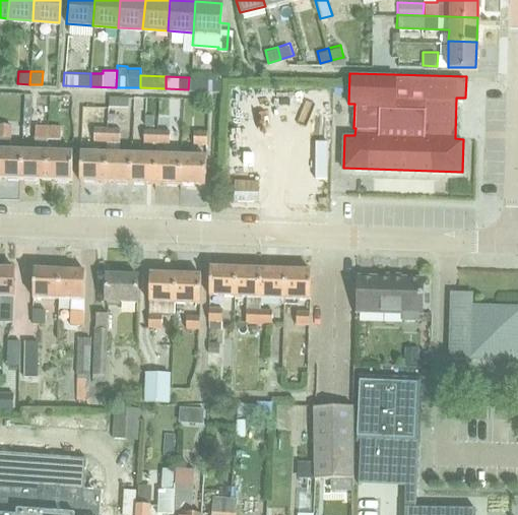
[(189,77),(188,89),(220,90),(220,79),(217,79),(217,77),(203,77),(189,77)]
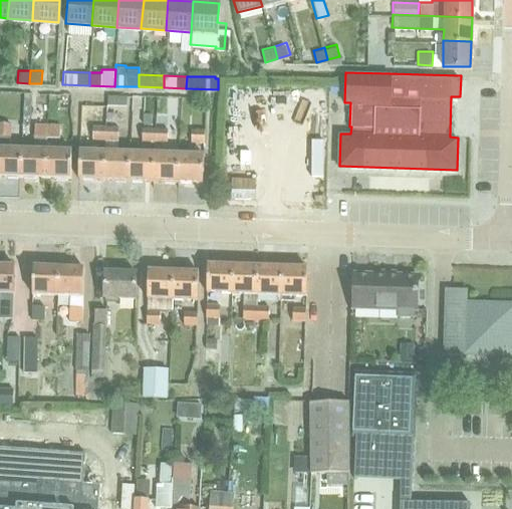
[(106,93),(105,103),(125,103),(125,94),(106,93)]
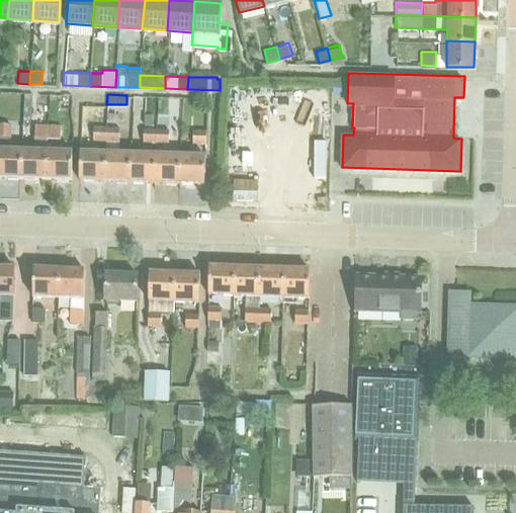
[(168,125),(168,116),(158,116),(158,125),(168,125)]
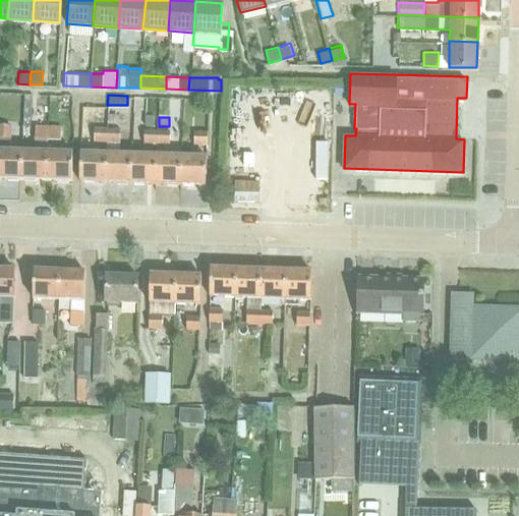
[(0,176),(20,178),(21,150),(9,149),(10,136),(10,123),(0,122),(0,176)]
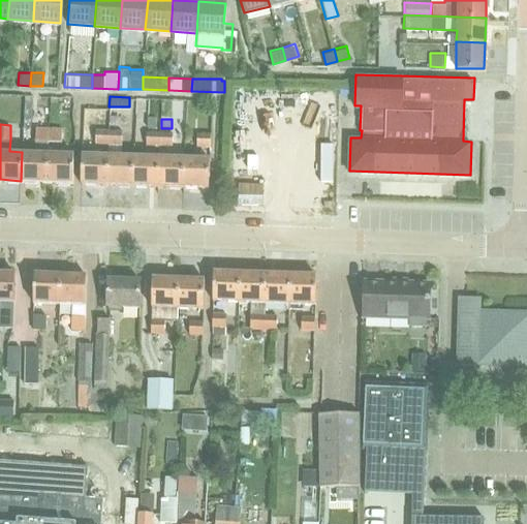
[(22,152),(21,181),(45,181),(47,152),(47,137),(49,137),(49,125),(35,125),(35,137),(34,152),(22,152)]
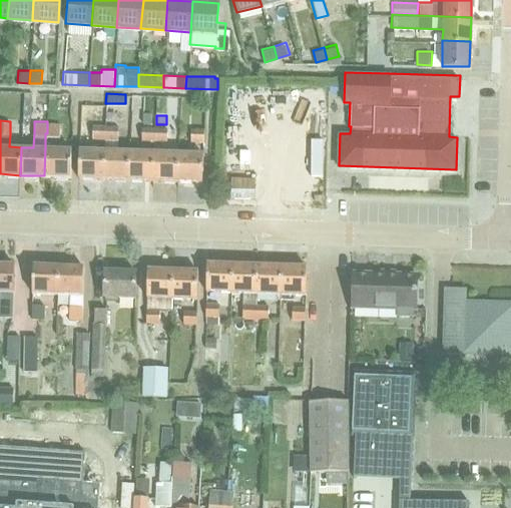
[(60,122),(47,121),(47,133),(59,134),(60,122)]
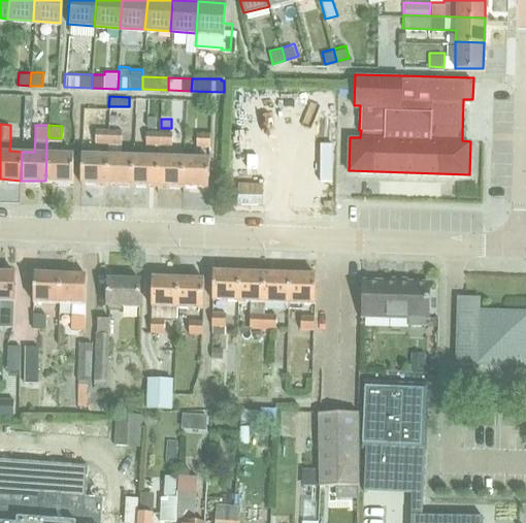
[(94,126),(94,138),(107,139),(107,127),(94,126)]
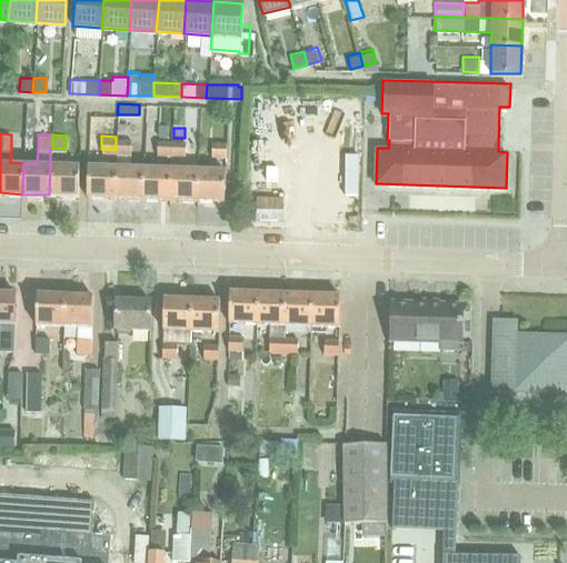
[(115,166),(113,197),(141,198),(142,167),(129,167),(130,137),(116,137),(116,150),(115,166)]
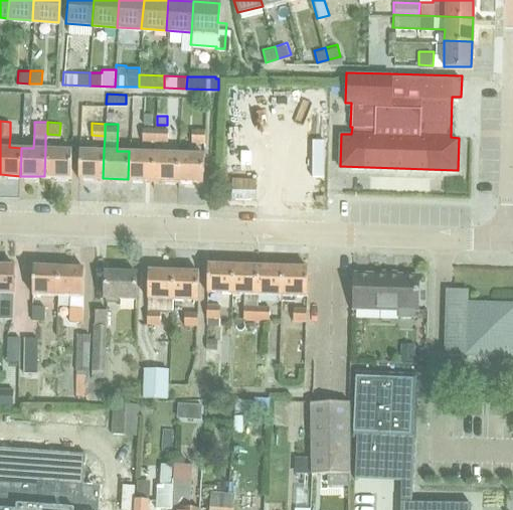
[(155,138),(156,126),(143,125),(142,137),(155,138)]
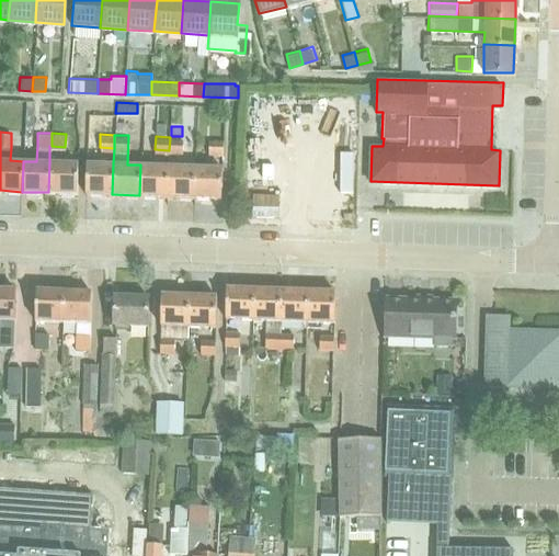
[(170,137),(169,150),(183,150),(183,137),(170,137)]
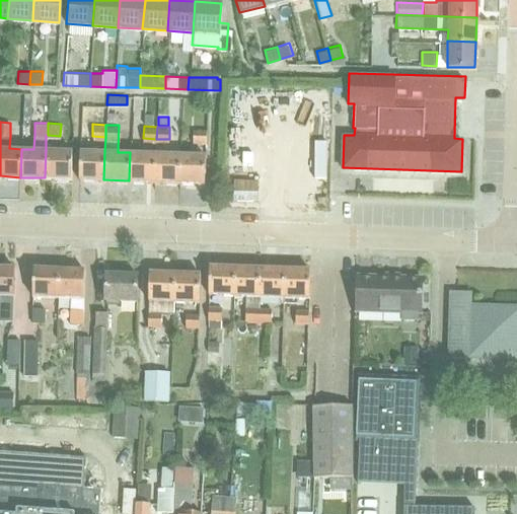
[(205,142),(205,128),(192,128),(192,141),(205,142)]
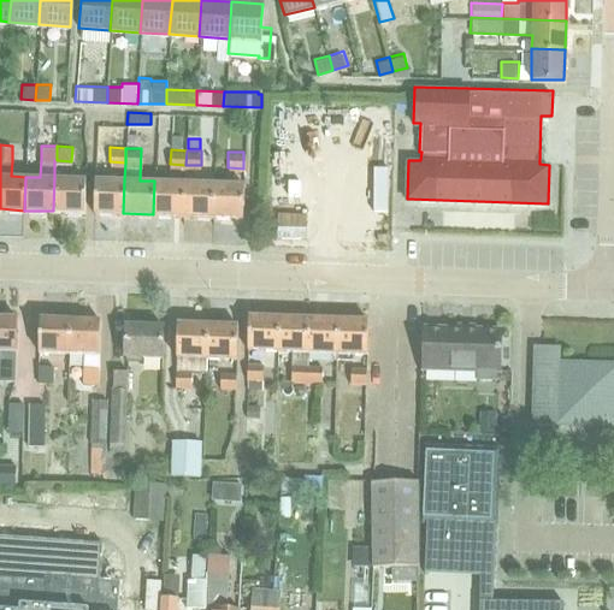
[(84,178),(54,177),(53,211),(83,212),(84,178)]
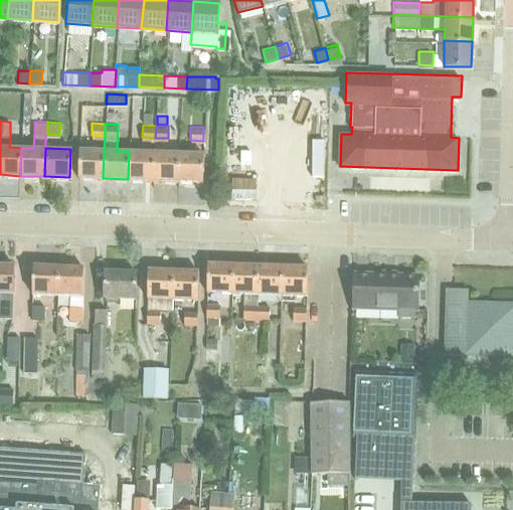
[(103,178),(104,150),(78,149),(77,177),(103,178)]
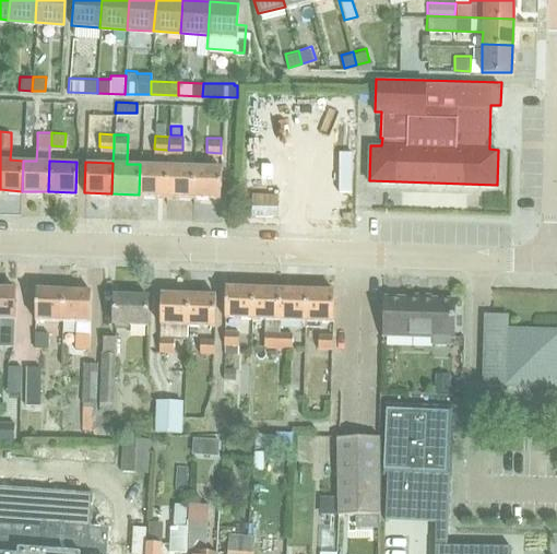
[(140,164),(139,195),(165,196),(166,165),(140,164)]
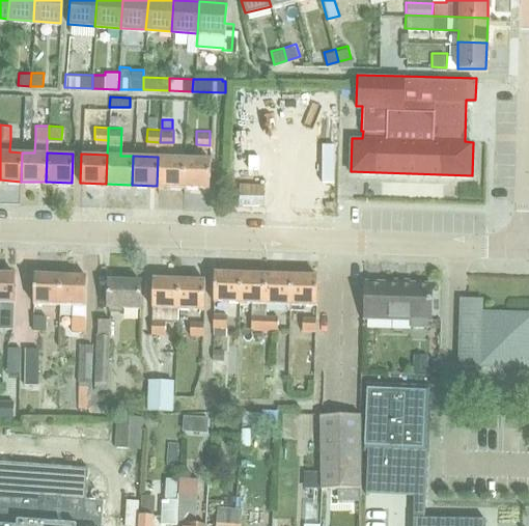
[(183,158),(158,157),(157,186),(182,187),(183,158)]
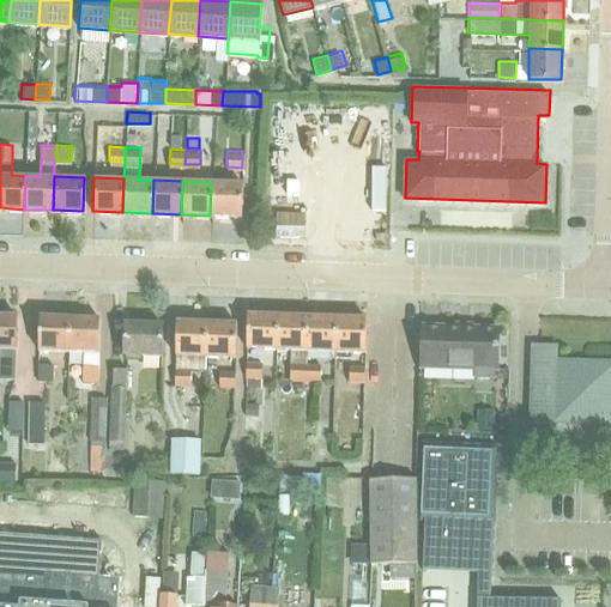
[(241,183),(211,182),(210,216),(240,216),(241,183)]
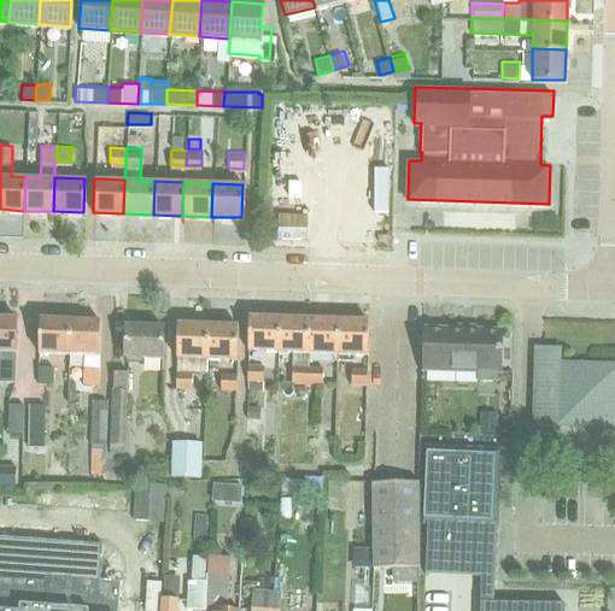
[(0,377),(15,379),(15,350),(17,317),(0,315),(0,377)]
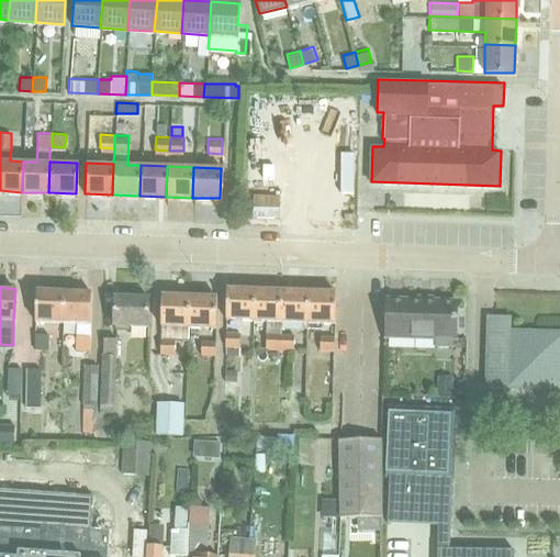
[(254,320),(255,289),(226,288),(225,319),(254,320)]
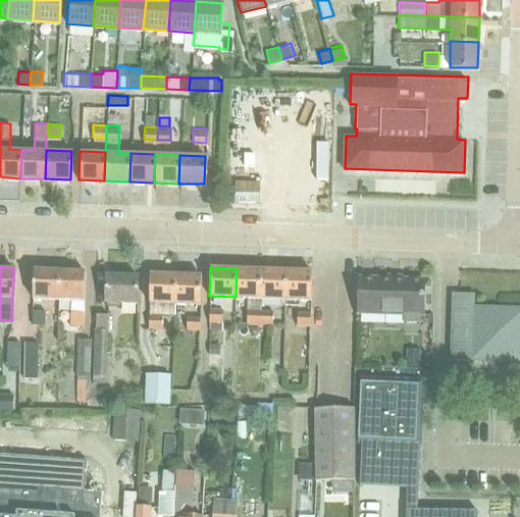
[(57,298),(58,269),(34,268),(33,297),(57,298)]
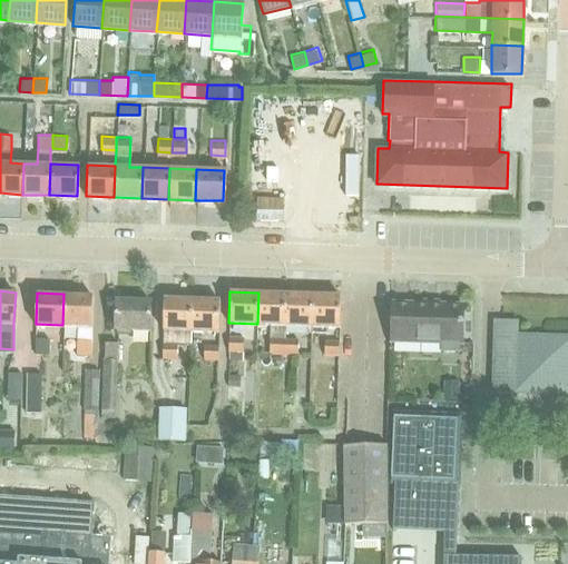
[(258,293),(257,324),(270,324),(268,350),(283,350),(284,336),(284,325),(285,294),(258,293)]
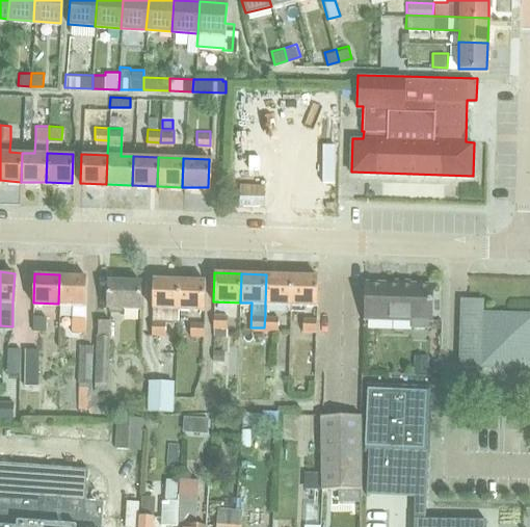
[(86,275),(59,274),(58,304),(72,304),(71,331),(84,331),(85,317),(85,305),(86,275)]
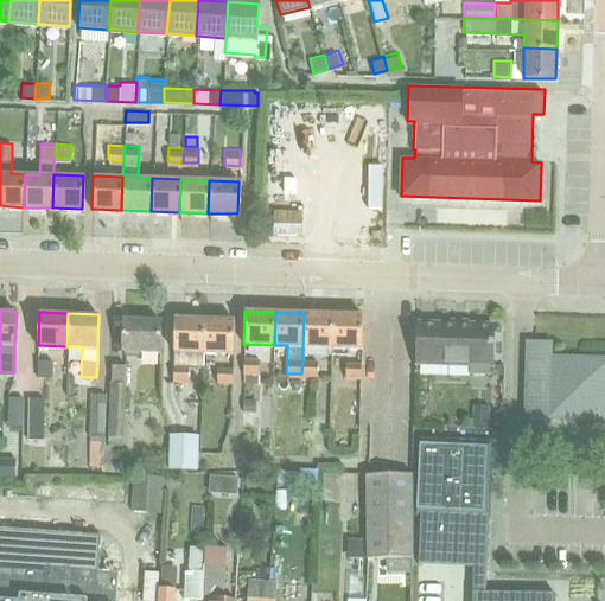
[(304,313),(303,346),(331,346),(332,313),(304,313)]
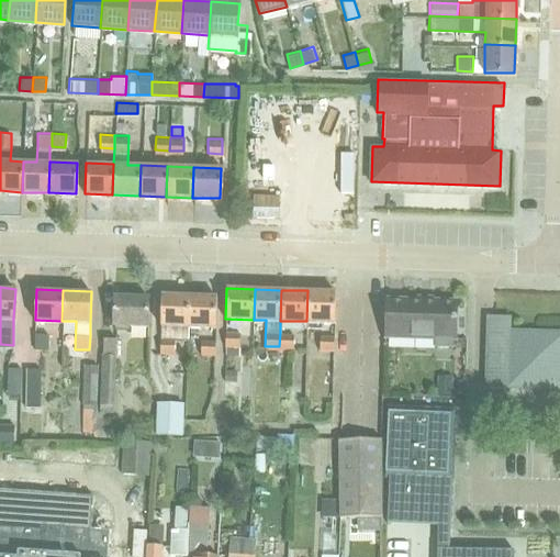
[(308,290),(306,321),(335,322),(336,291),(335,291),(308,290)]
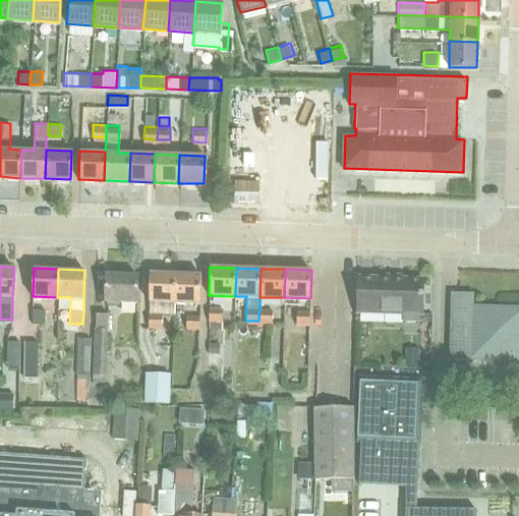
[(105,300),(135,301),(136,275),(122,274),(122,272),(112,272),(112,274),(106,274),(105,300)]
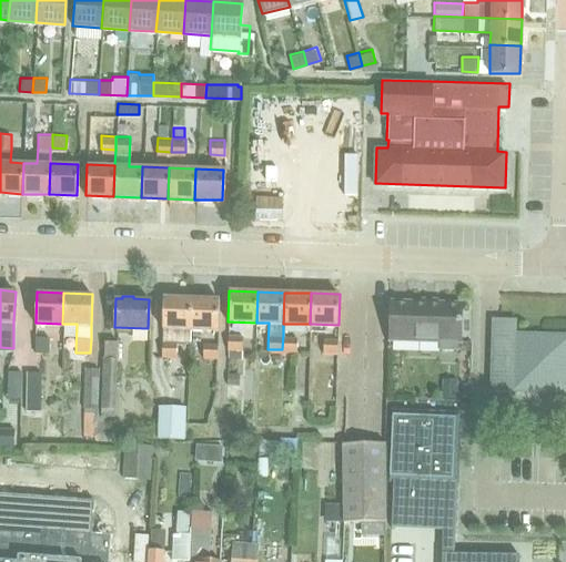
[(190,329),(191,298),(163,297),(162,339),(161,354),(175,355),(175,339),(190,340),(190,329)]
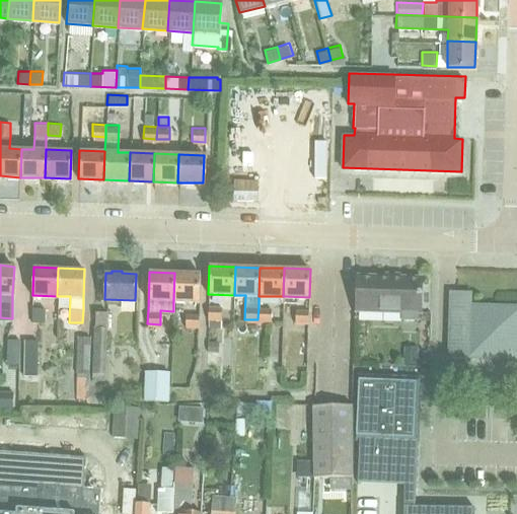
[(174,273),(173,301),(199,302),(200,274),(174,273)]
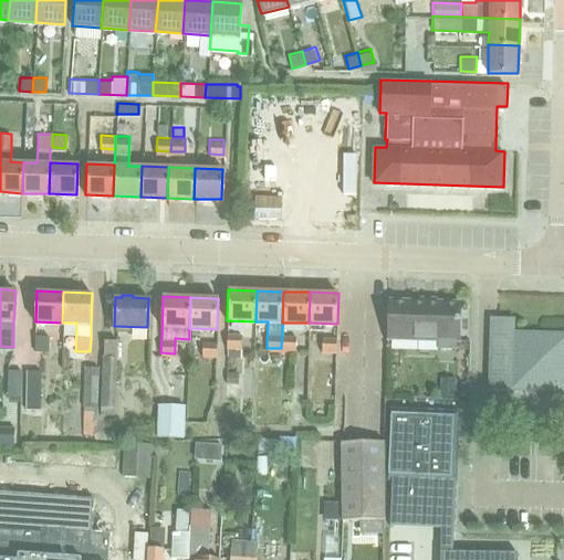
[(459,300),(388,298),(387,337),(437,338),(437,345),(453,346),(453,339),(458,339),(459,300)]
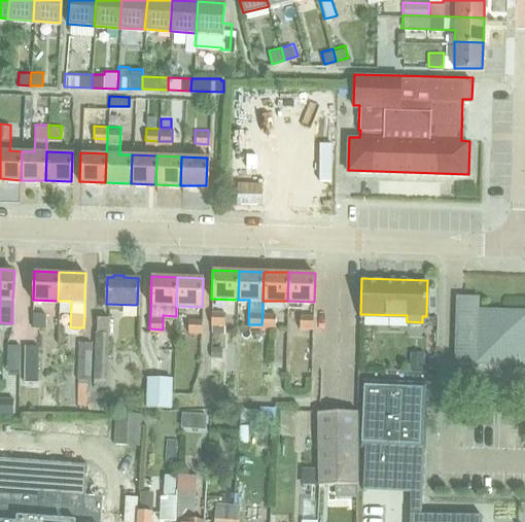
[(454,360),(524,362),(524,308),(477,307),(478,294),(456,294),(454,360)]
